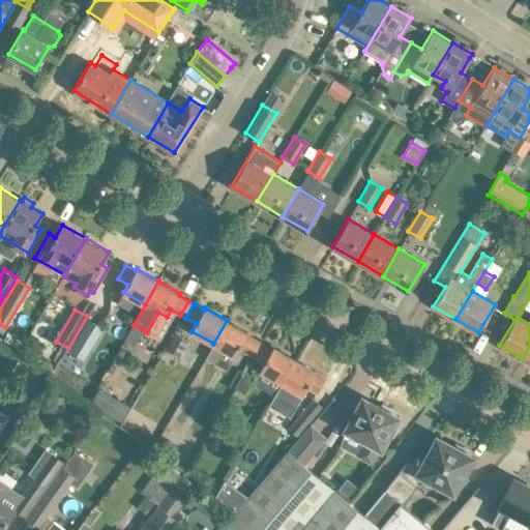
[(89,319),(69,351),(84,359),(104,327),(89,319)]
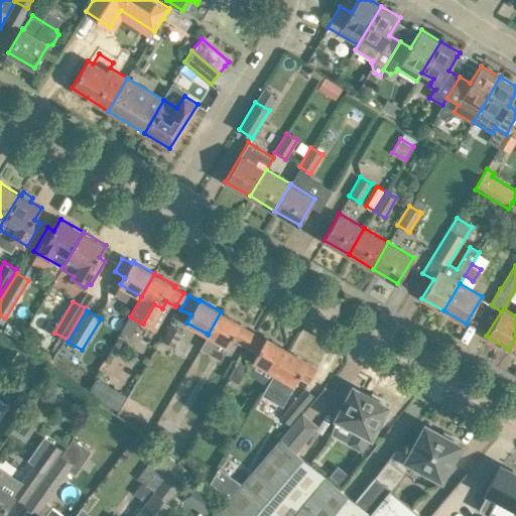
[(207,334),(200,348),(221,359),(226,352),(231,354),(237,342),(242,344),(250,331),(241,326),(242,324),(221,311),(208,335),(207,334)]
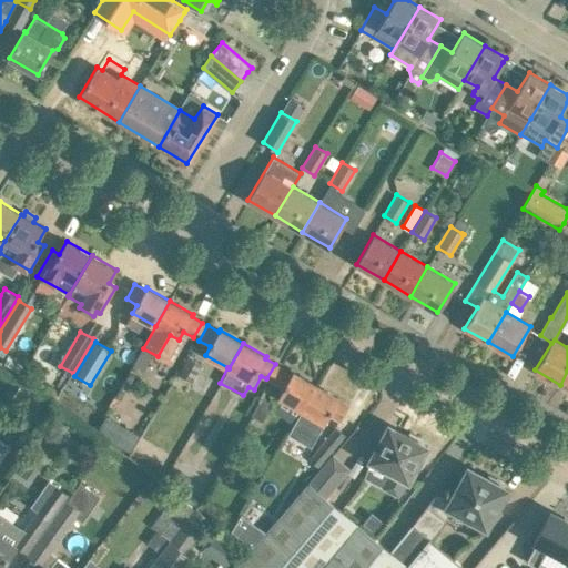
[(178,374),(192,383),(203,364),(188,355),(178,374)]
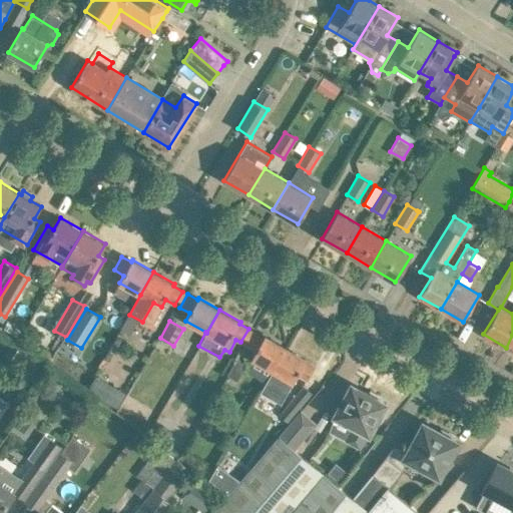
[(253,332),(246,346),(255,351),(251,358),(273,370),(286,348),(265,336),(264,338),(253,332)]
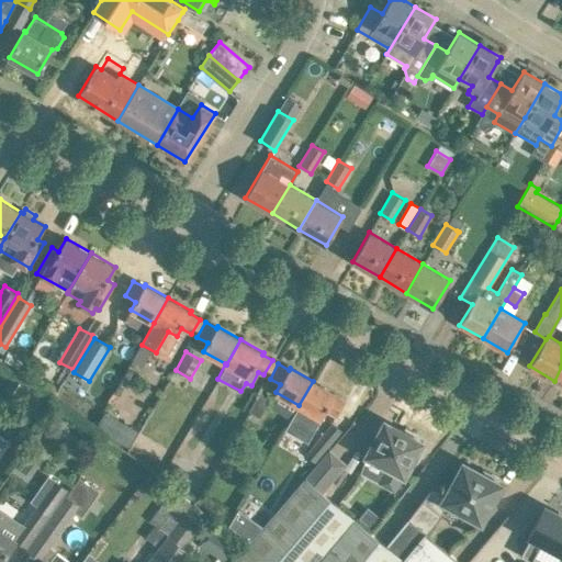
[(290,419),(285,429),(307,441),(313,431),(321,418),(322,418),(326,411),(336,416),(345,402),(335,395),(336,394),(313,381),(299,405),(290,419)]
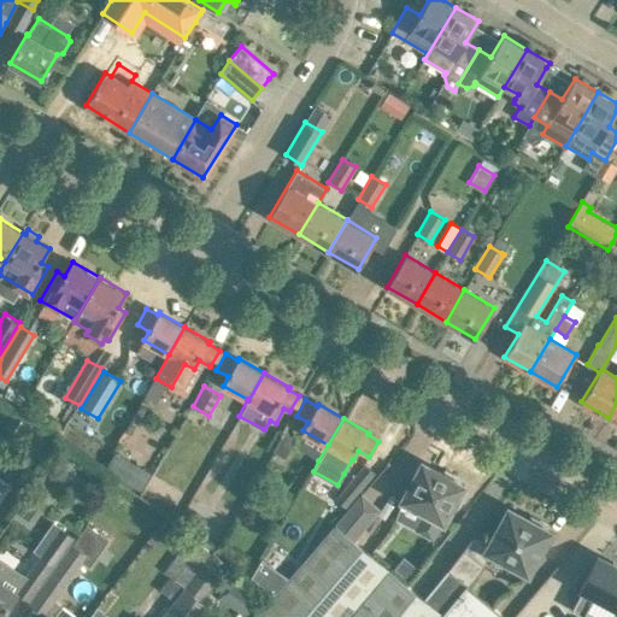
[(295,440),(283,433),(272,451),(283,458),(295,440)]
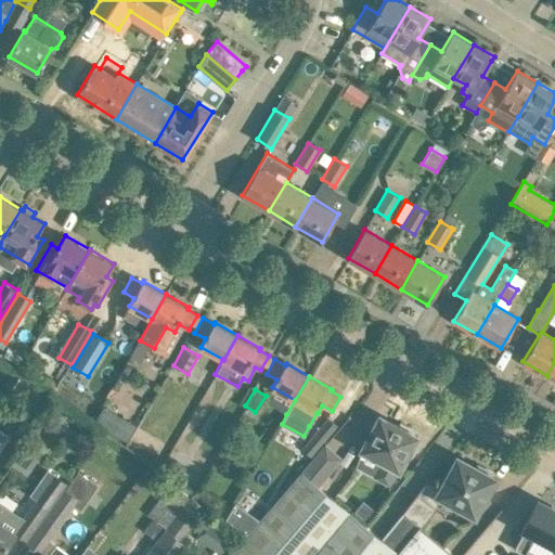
[(103,408),(94,423),(126,440),(136,424),(106,408),(103,407),(103,408)]
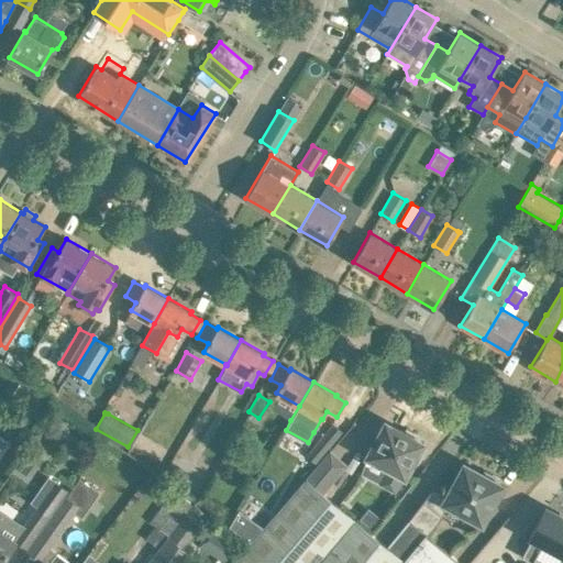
[(405,431),(385,421),(366,455),(388,467),(382,481),(383,484),(393,489),(396,488),(403,475),(405,476),(414,461),(417,463),(424,448),(421,445),(423,442),(420,440),(421,437),(406,428),(405,431)]
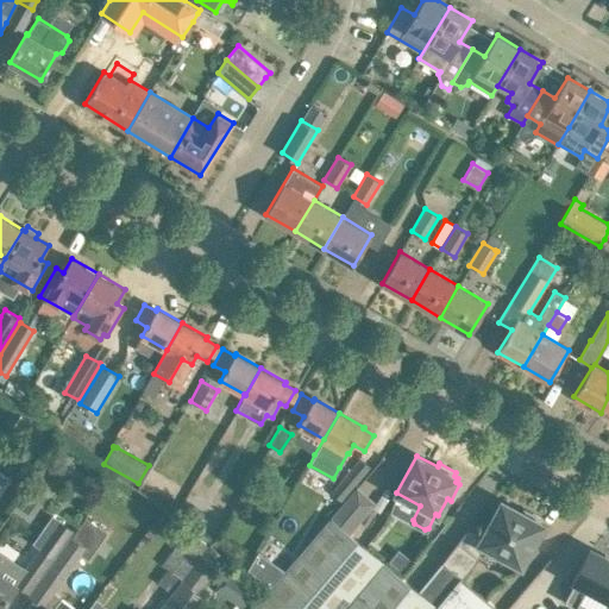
[(331,491),(341,501),(370,466),(359,457),(331,491)]
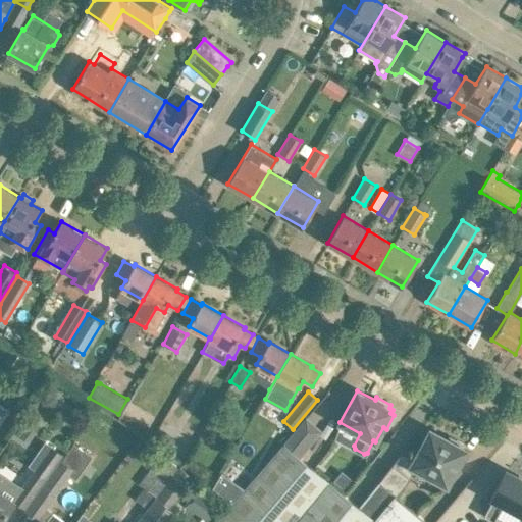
[(307,415),(283,444),(299,457),(322,428),(307,415)]
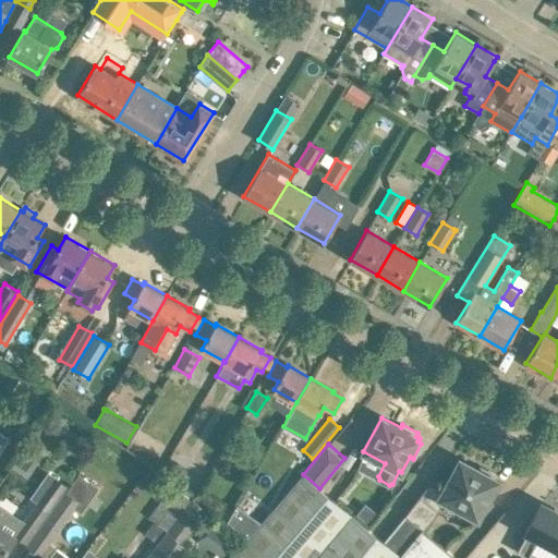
[(422,530),(423,530),(438,511),(435,508),(440,498),(477,519),(487,500),(490,502),(499,486),(496,485),(498,480),(495,478),(497,475),(481,466),(478,470),(460,459),(443,492),(428,484),(405,514),(422,530)]
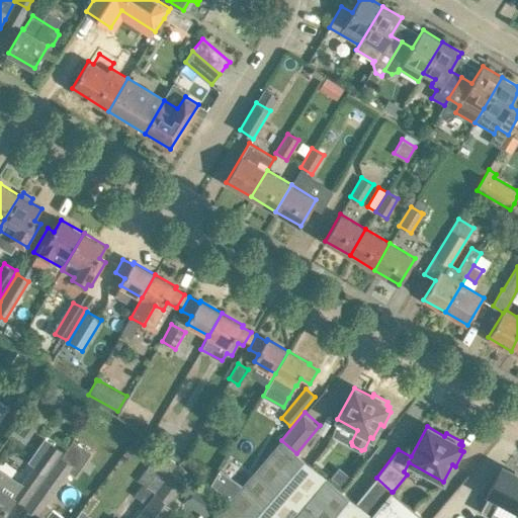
[(64,517),(47,504),(70,471),(75,475),(90,452),(73,439),(48,475),(26,504),(42,516),(40,517),(64,517)]
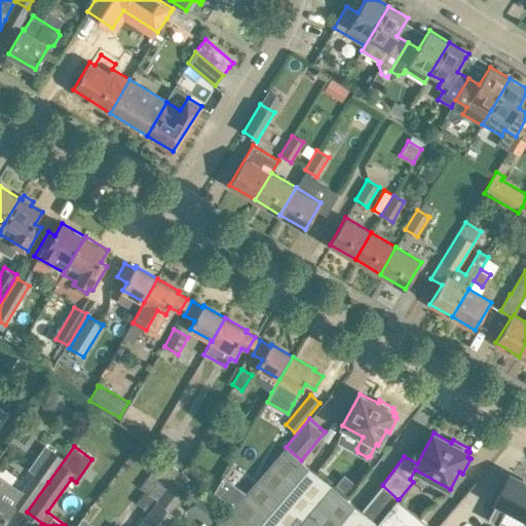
[(375,525),(377,524),(301,460),(286,447),(248,491),(236,505),(219,525),(220,525),(375,525)]
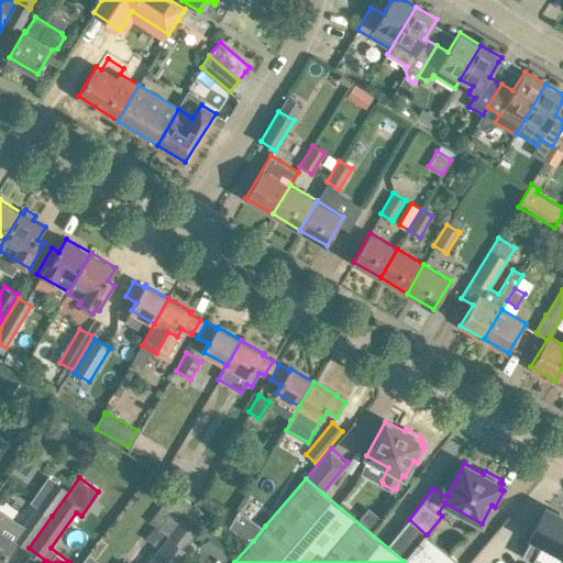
[(42,496),(55,505),(66,489),(53,481),(42,496)]
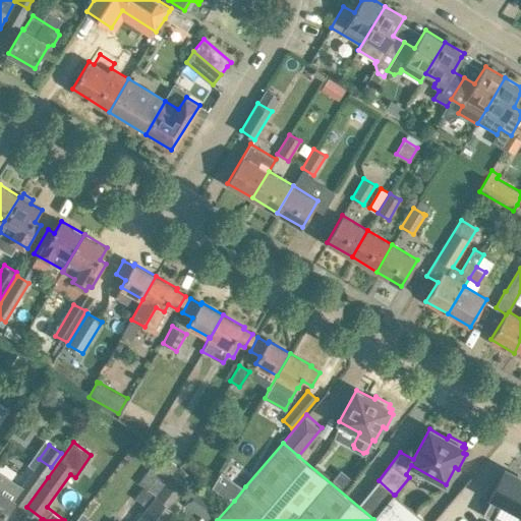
[(160,455),(149,468),(166,481),(176,469),(160,455)]
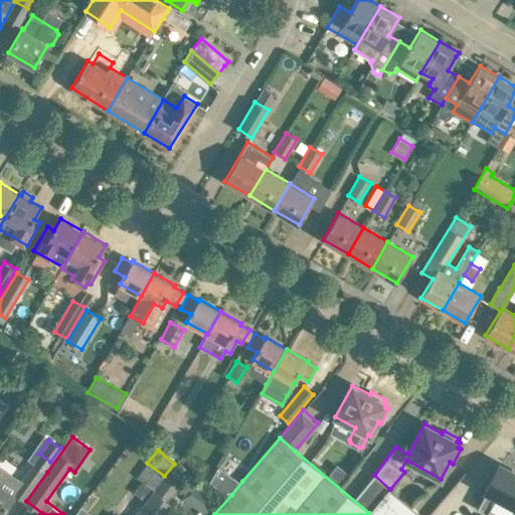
[(166,514),(173,507),(167,502),(191,471),(177,461),(154,492),(135,514),(166,514)]
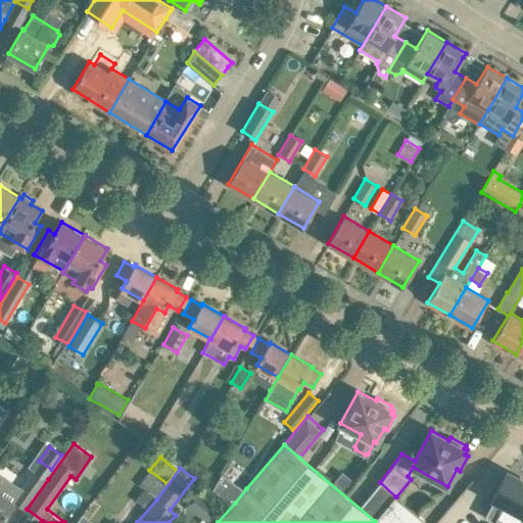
[(0,522),(13,502),(17,496),(27,504),(45,478),(33,469),(19,488),(0,475),(0,522)]
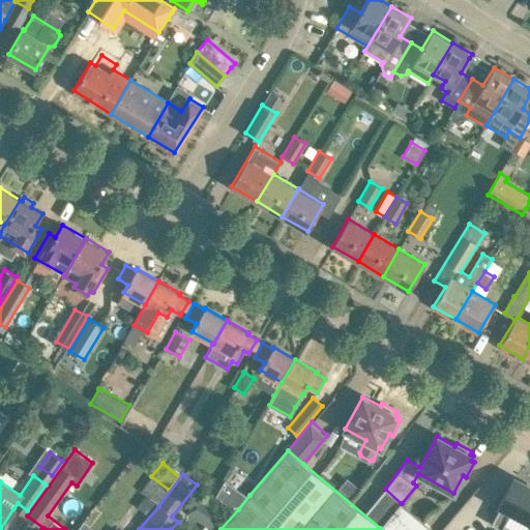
[(249,495),(225,477),(215,493),(238,509),(249,495)]
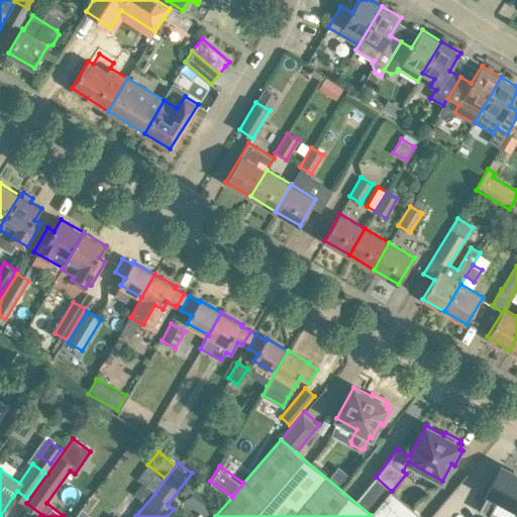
[(500,500),(516,509),(516,475),(501,466),(487,492),(490,494),(480,511),(491,516),(500,500)]
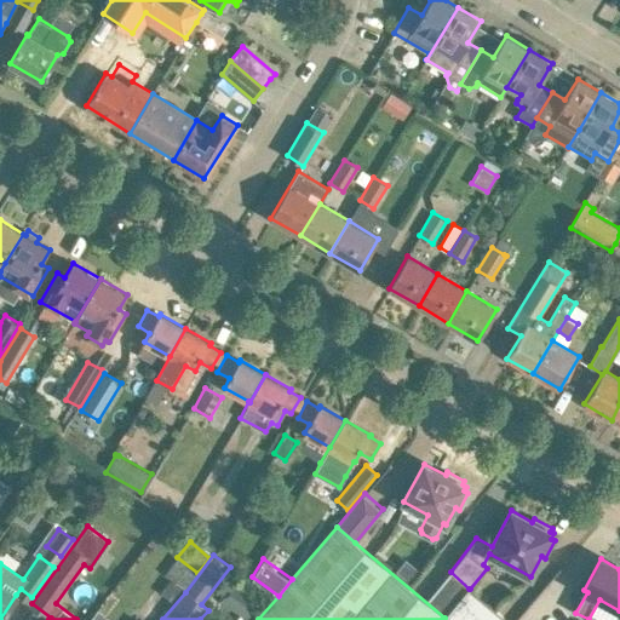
[(184,589),(170,578),(160,590),(174,602),(184,589)]
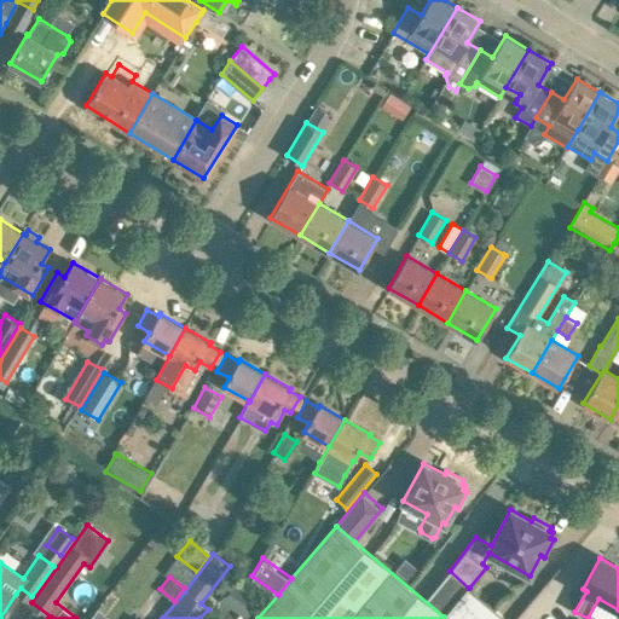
[(507,618),(469,588),(468,588),(444,617),(441,618),(507,618)]
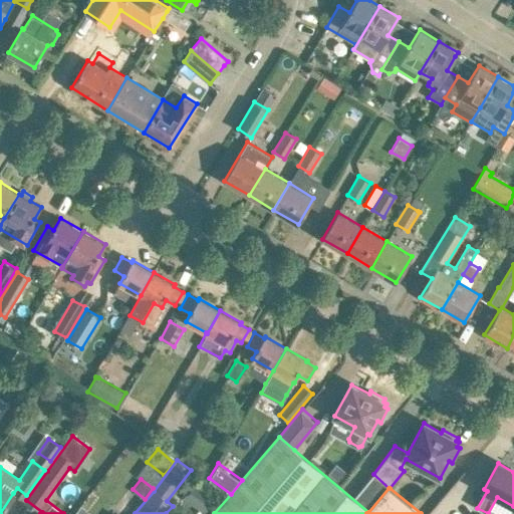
[(204,489),(193,505),(206,513),(215,499),(217,498),(204,489)]
